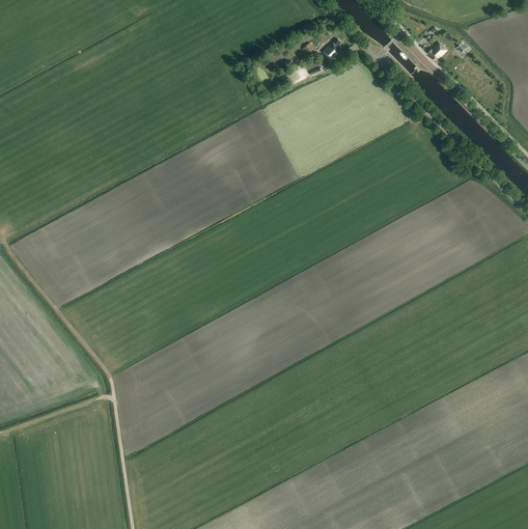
[(432,33),(436,29),(432,25),(427,29),(432,33)]
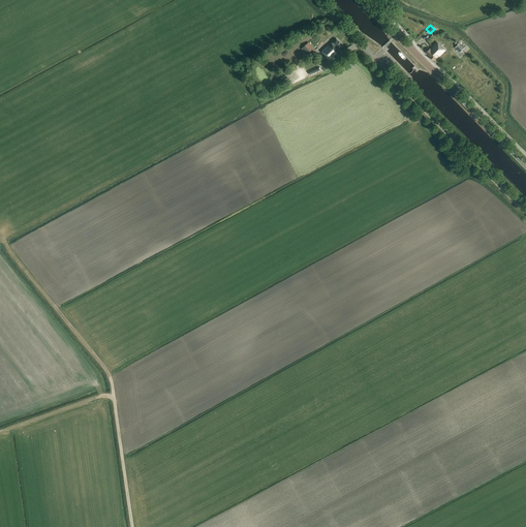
[(329,39),(317,50),(327,59),(337,49),(336,48),(340,43),(334,37),(330,40),(329,39)]
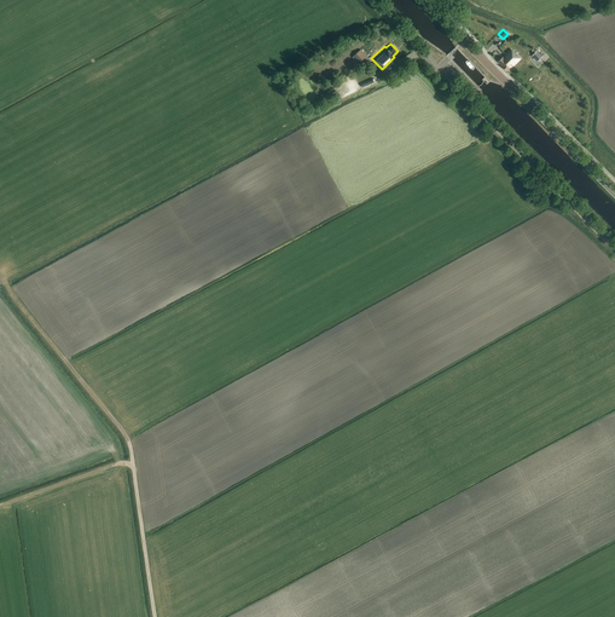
[(500,63),(499,64),(504,69),(510,63),(511,64),(518,57),(509,47),(500,55),(495,58),(500,63)]
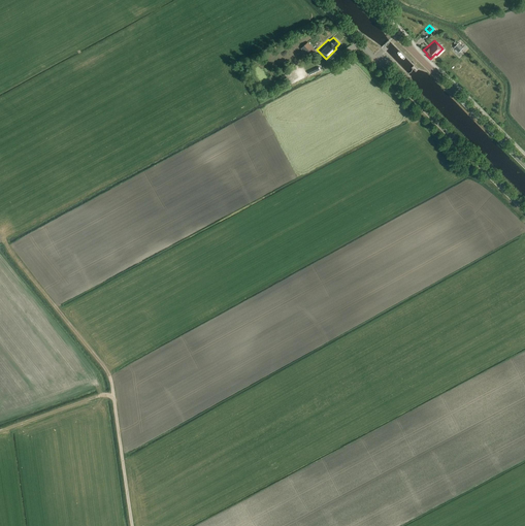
[(312,48),(304,41),(297,47),(304,55),(312,48)]
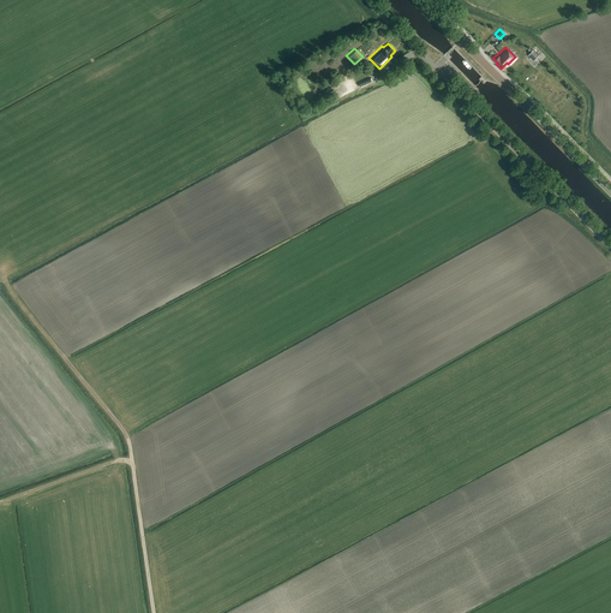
[(531,48),(525,53),(531,59),(535,54),(531,48)]
